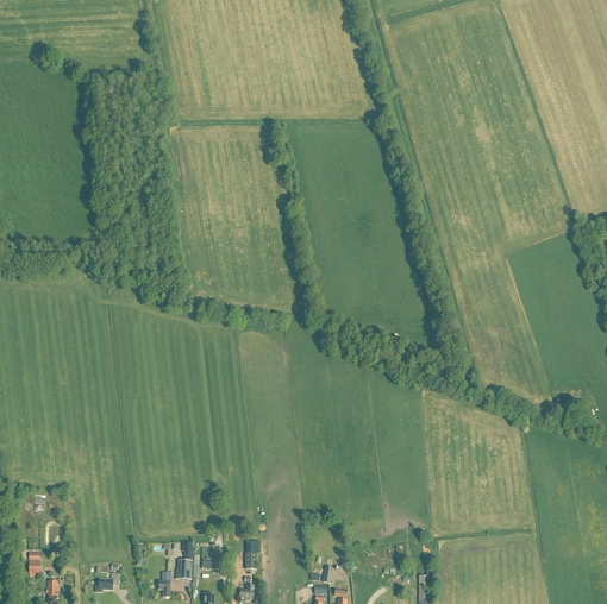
[(37,549),(26,549),(27,572),(38,572),(37,549)]
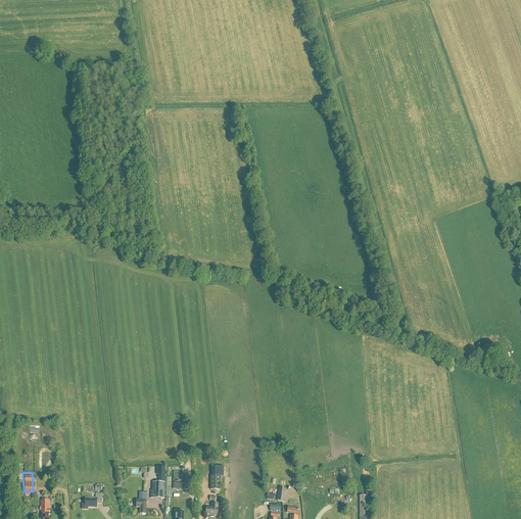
[(218,486),(218,473),(208,473),(208,486),(218,486)]
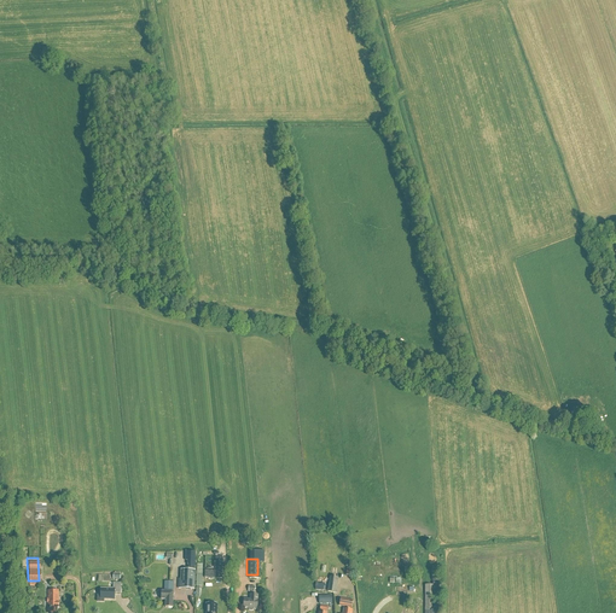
[(193,566),(178,566),(178,574),(176,574),(175,585),(192,585),(193,566)]
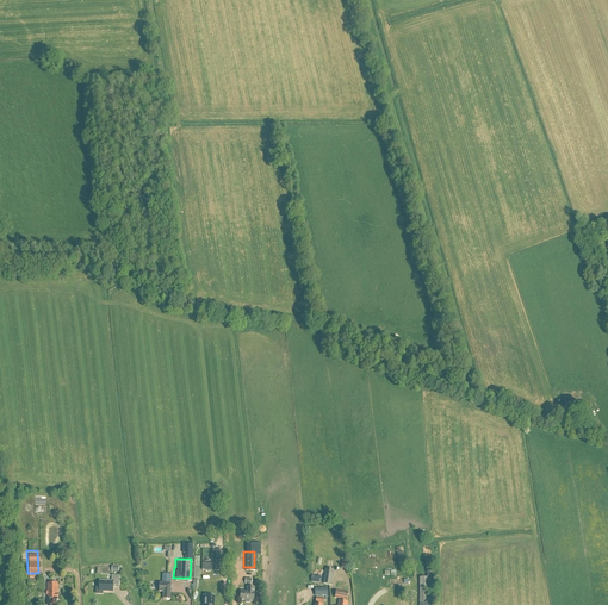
[(323,565),(321,578),(321,580),(330,581),(332,577),(330,575),(332,566),(323,565)]
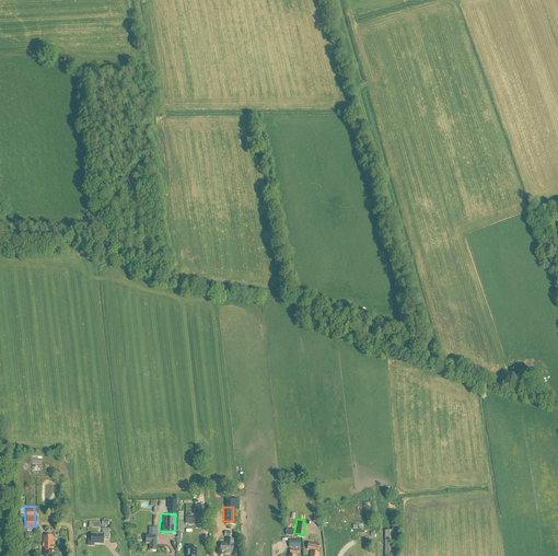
[(107,525),(101,525),(100,531),(89,530),(89,534),(88,534),(85,536),(85,542),(92,542),(92,540),(101,540),(102,534),(107,534),(107,525)]
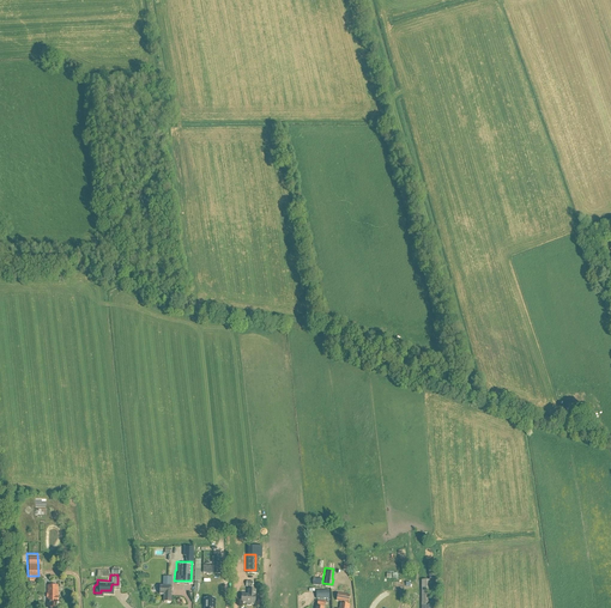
[(46,605),(54,605),(54,597),(55,597),(55,593),(55,581),(44,581),(46,605)]
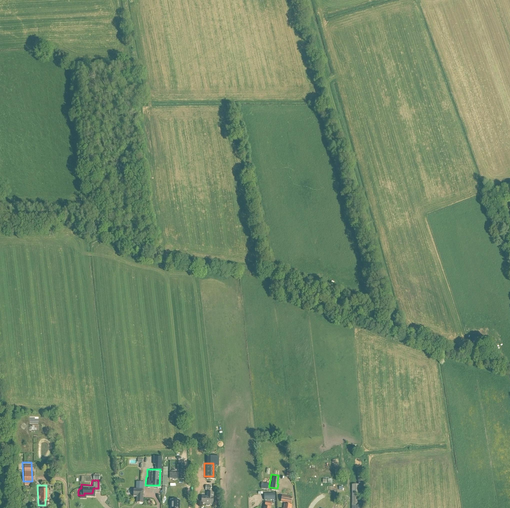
[(141,500),(141,488),(141,487),(132,486),(131,493),(135,494),(135,500),(141,500)]
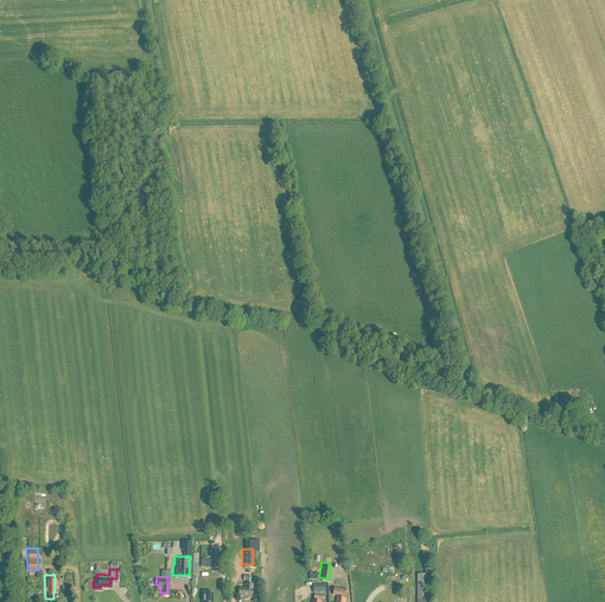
[(243,580),(243,584),(237,584),(236,593),(242,594),(242,595),(243,595),(244,596),(246,595),(247,595),(247,594),(250,594),(250,586),(252,581),(243,580)]
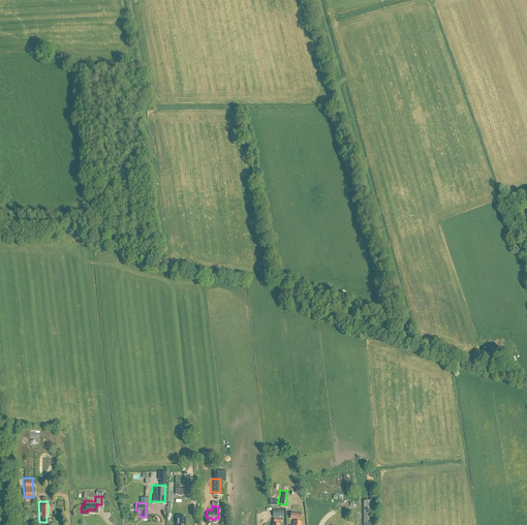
[(301,511),(290,510),(289,515),(295,515),(293,518),(291,517),(290,523),(289,523),(288,523),(287,524),(286,524),(298,524),(300,519),(297,518),(297,516),(300,516),(301,511)]
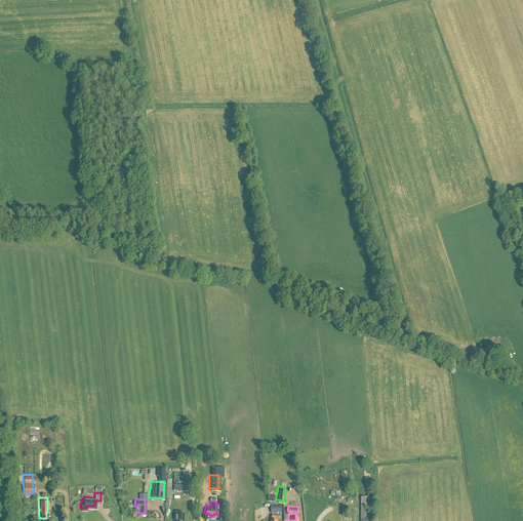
[(172,509),(172,520),(180,520),(182,520),(183,509),(172,509)]
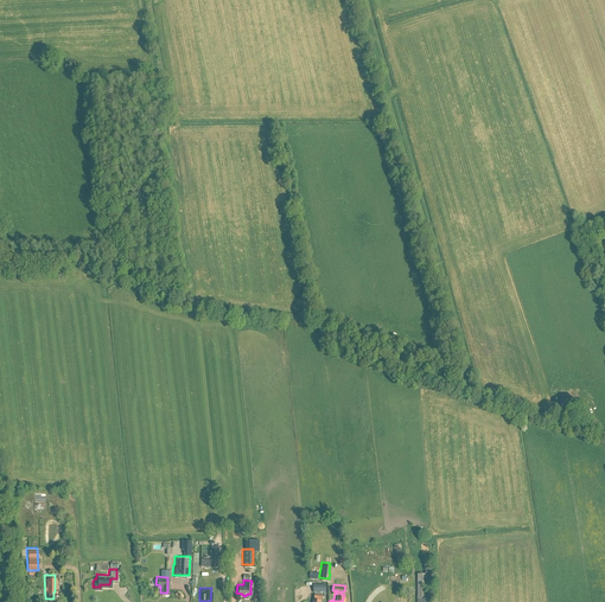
[(422,589),(415,589),(414,601),(428,601),(428,596),(422,596),(422,589)]
